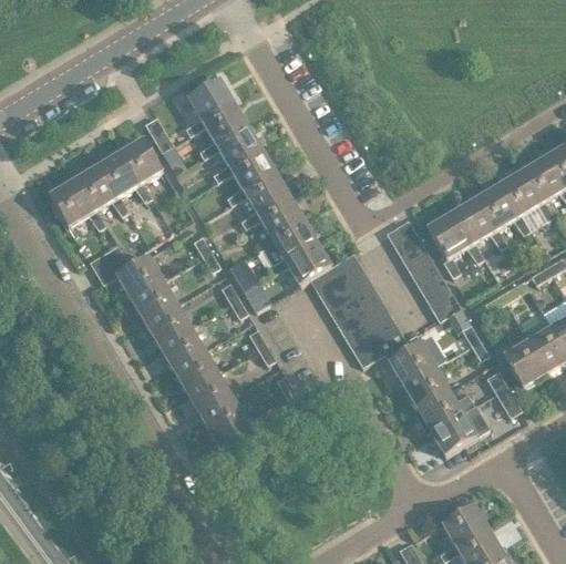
[(213,69),(181,88),(187,98),(218,79),(213,69)]
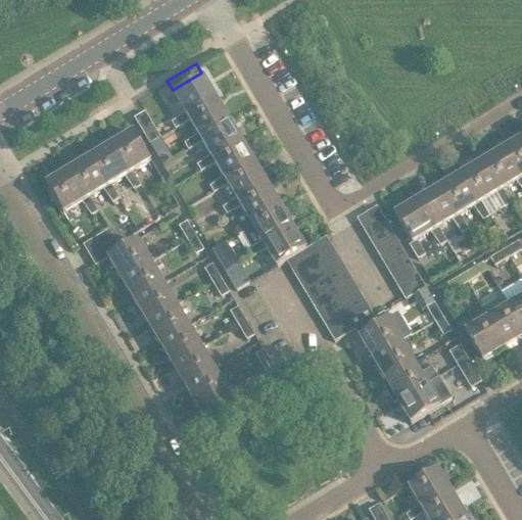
[(186,113),(215,96),(201,75),(173,92),(183,110),(186,113)]
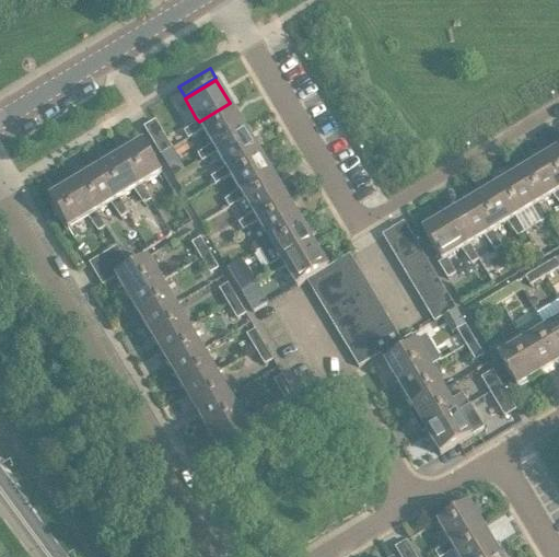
[(161,99),(151,108),(158,116),(169,105),(161,99)]
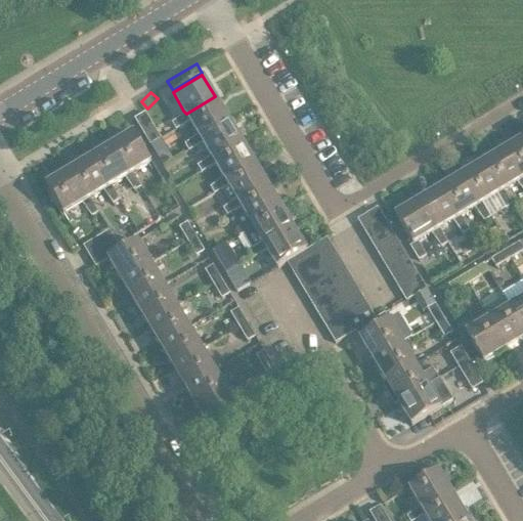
[(228,118),(215,96),(186,114),(183,111),(170,120),(174,126),(188,118),(197,132),(199,135),(228,118)]
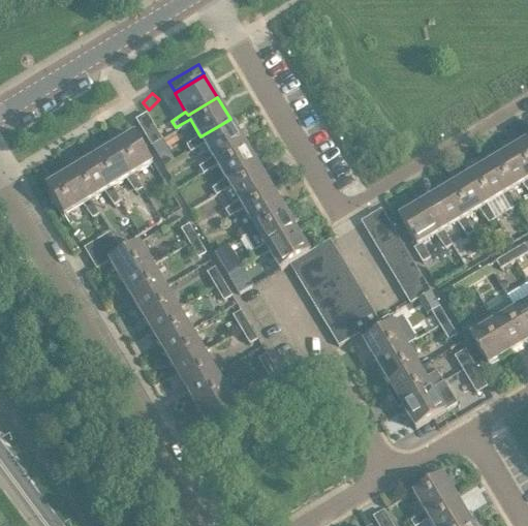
[(150,143),(160,136),(145,111),(134,117),(150,143)]
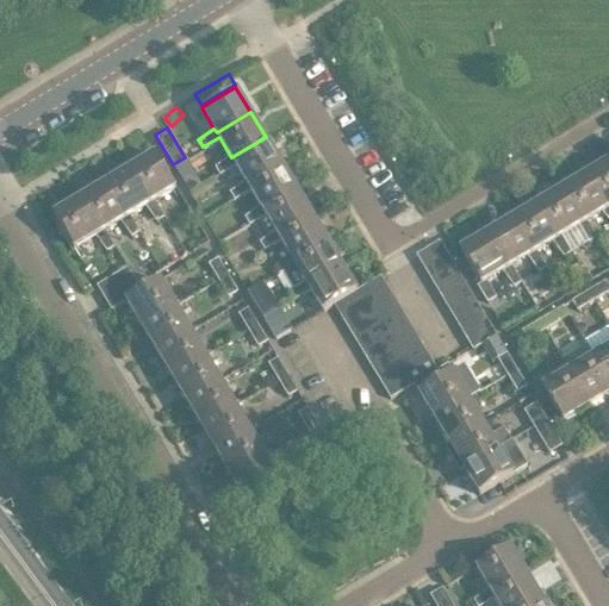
[(234,162),(243,179),(247,182),(280,162),(266,137),(231,157),(229,154),(213,164),(218,172),(234,162)]
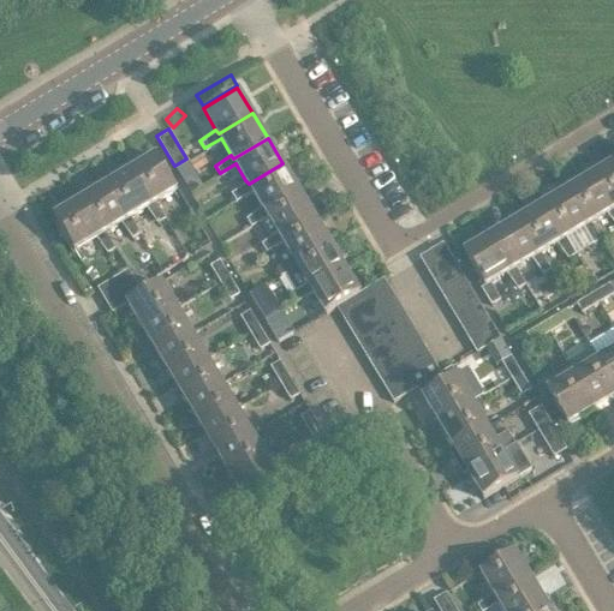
[(196,139),(189,144),(194,153),(202,148),(196,139)]
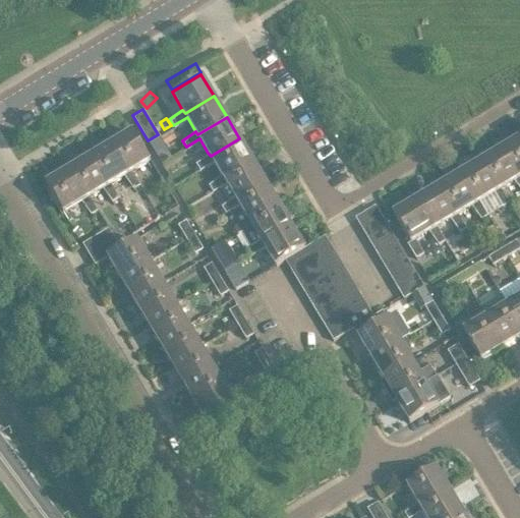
[(126,171),(123,173),(132,186),(138,182),(130,168),(149,158),(131,128),(109,141),(126,171)]
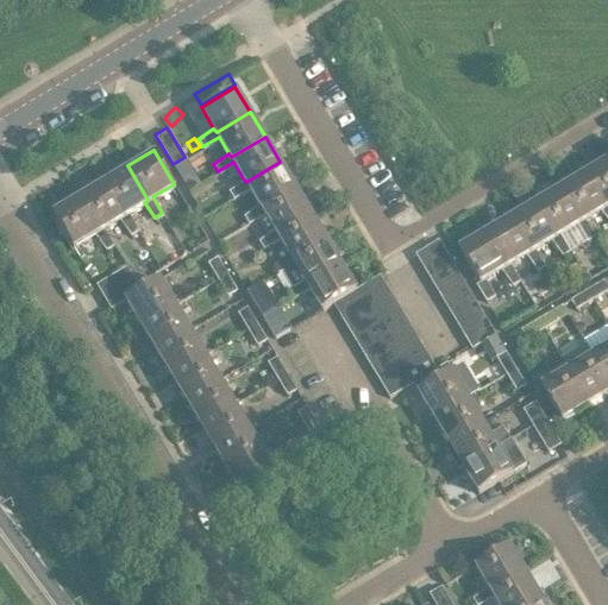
[(600,208),(607,219),(607,156),(584,171),(605,205),(600,208)]
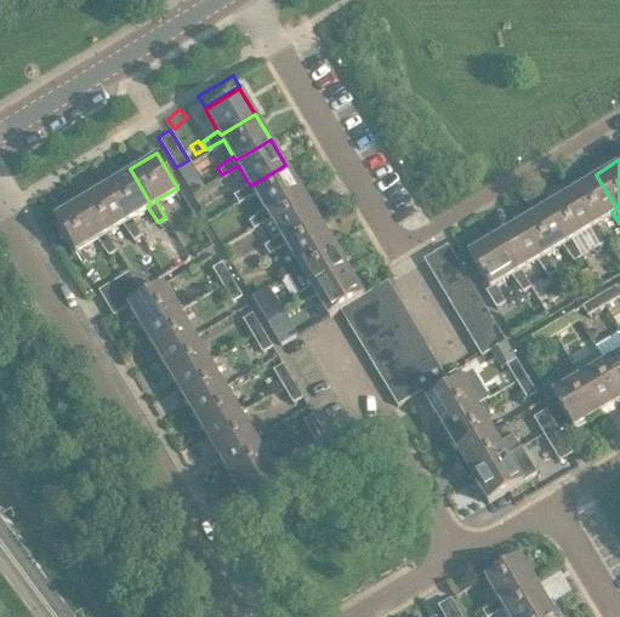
[(301,190),(285,165),(251,186),(248,182),(232,193),(237,200),(254,190),(263,207),(266,211),(301,190)]
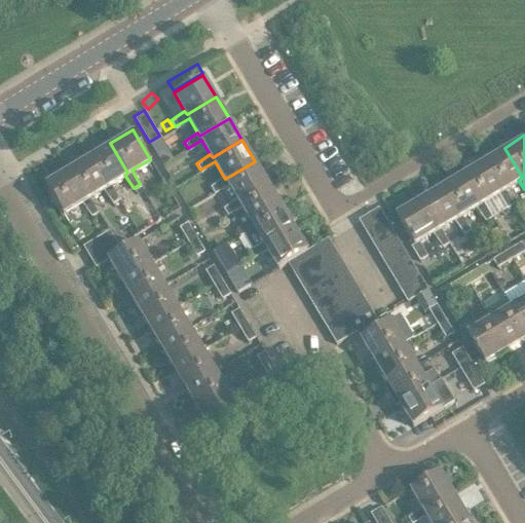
[(127,173),(110,143),(88,156),(106,185),(103,187),(112,201),(118,197),(110,183),(124,175),(127,173)]
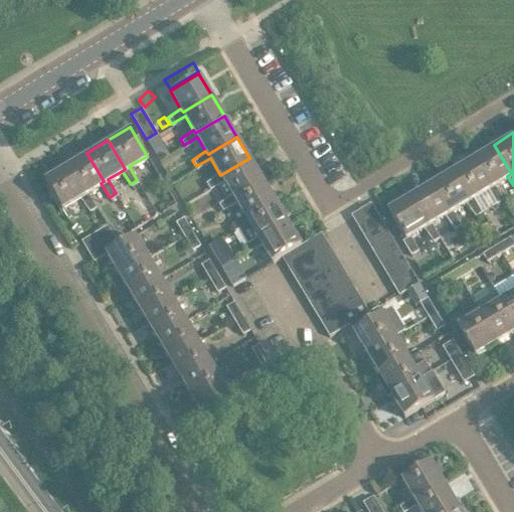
[(473,158),(490,186),(486,188),(495,201),(502,197),(494,184),(507,176),(511,173),(494,145),(473,158)]
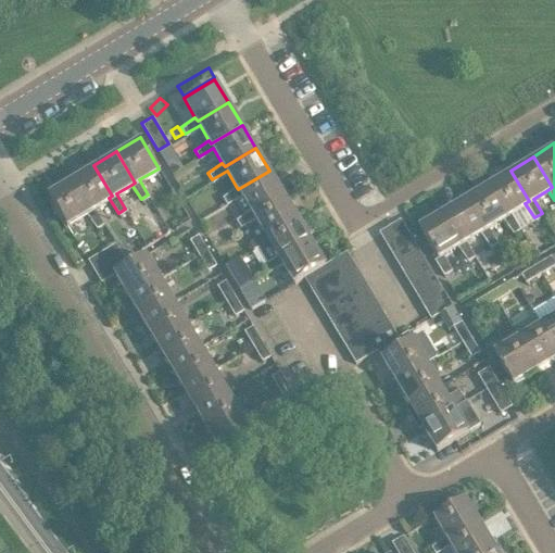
[(112,196),(93,165),(71,178),(89,210),(86,212),(96,226),(103,222),(93,208),(109,198),(112,196)]
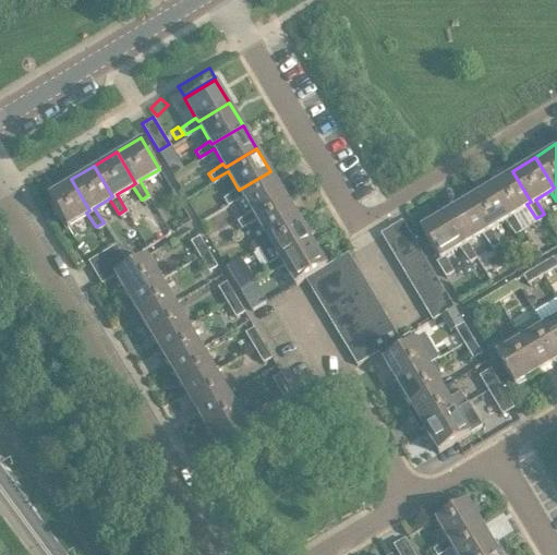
[(283,194),(270,171),(239,190),(237,186),(222,196),(227,203),(241,194),(250,209),(253,213),(283,194)]
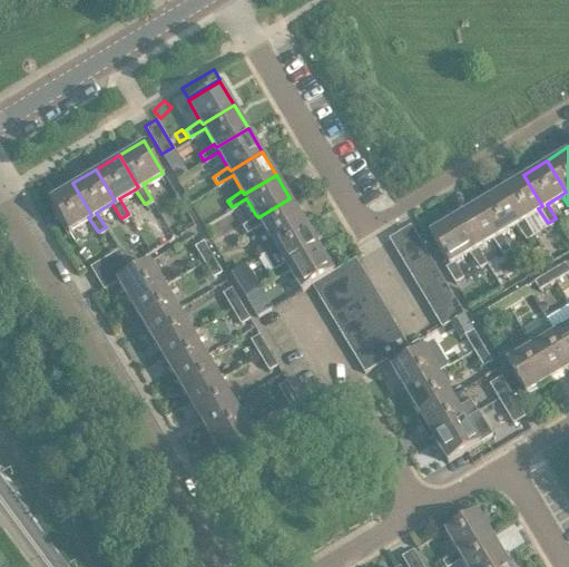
[(523,217),(538,208),(542,206),(523,175),(500,188),(519,220),(514,223),(525,237),(532,233),(523,217)]
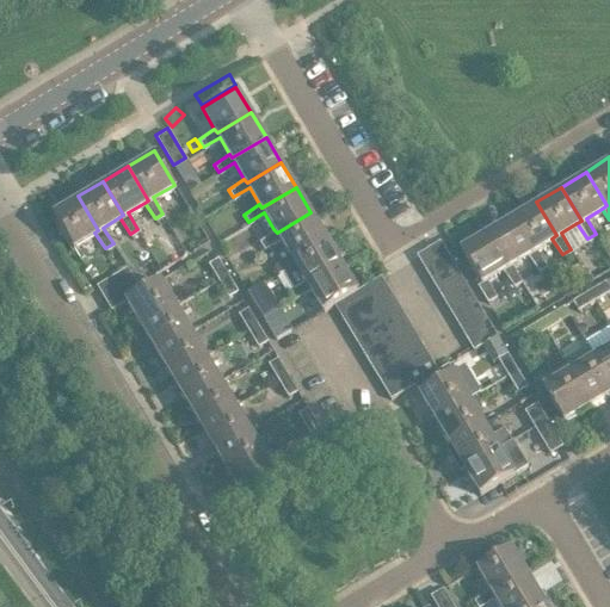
[(98,230),(78,196),(53,211),(73,246),(94,233),(98,230)]
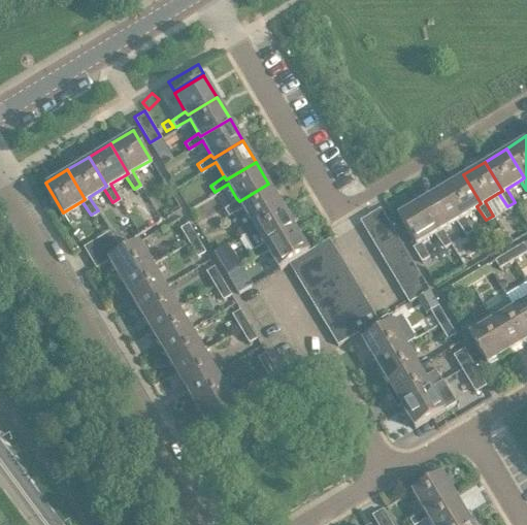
[(463,215),(476,206),(481,203),(463,174),(441,188),(459,217),(455,219),(464,232),(471,228),(463,215)]
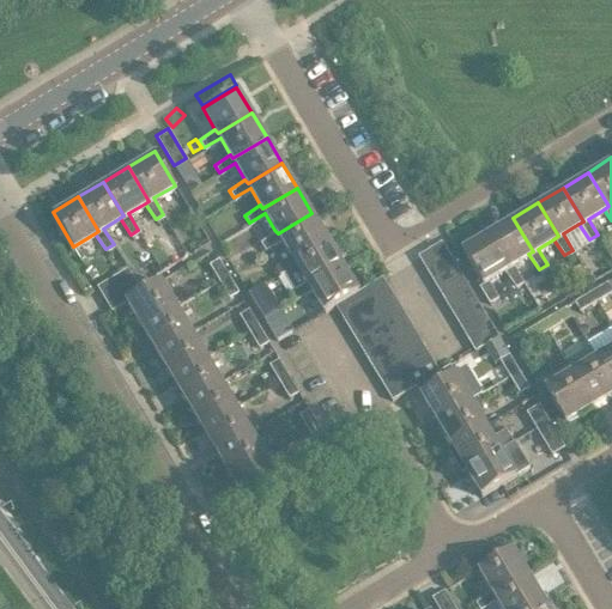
[(327,238),(311,213),(278,233),(274,230),(259,241),(264,248),(280,238),(290,254),(292,259),(327,238)]
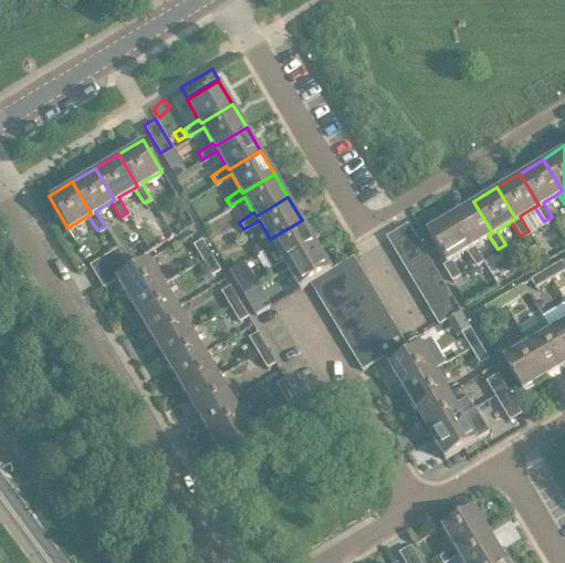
[(473,243),(488,235),(492,232),(473,201),(450,215),(469,247),(464,249),(474,263),(482,259),(473,243)]
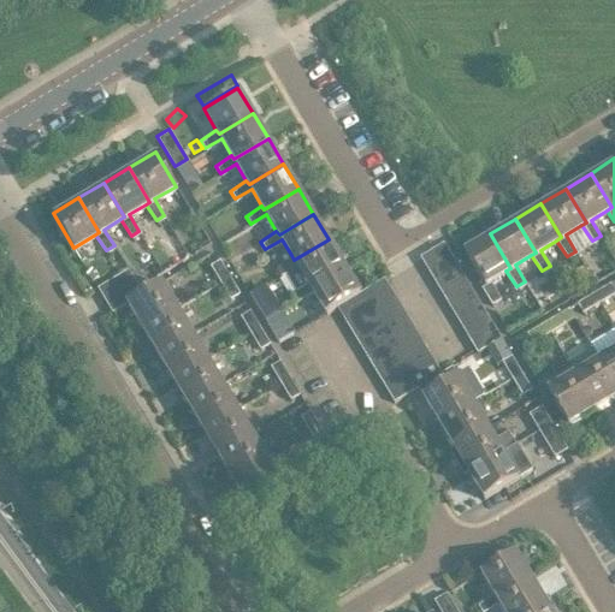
[(510,268),(490,233),(463,249),(484,283),(480,285),(490,302),(500,296),(490,280),(506,271),(510,268)]
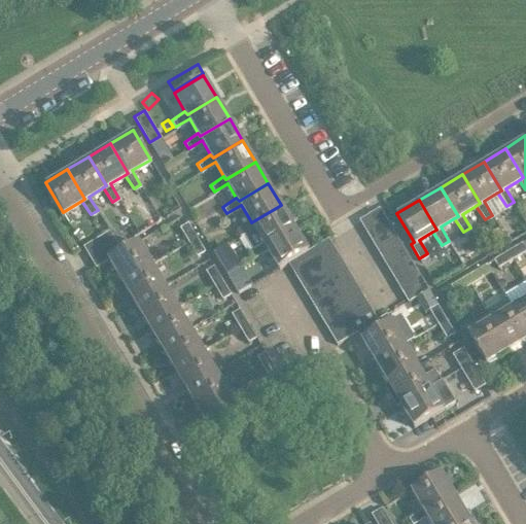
[(293,226),(281,205),(251,222),(249,218),(236,229),(240,235),(243,233),(252,247),(261,240),(265,244),(293,226)]
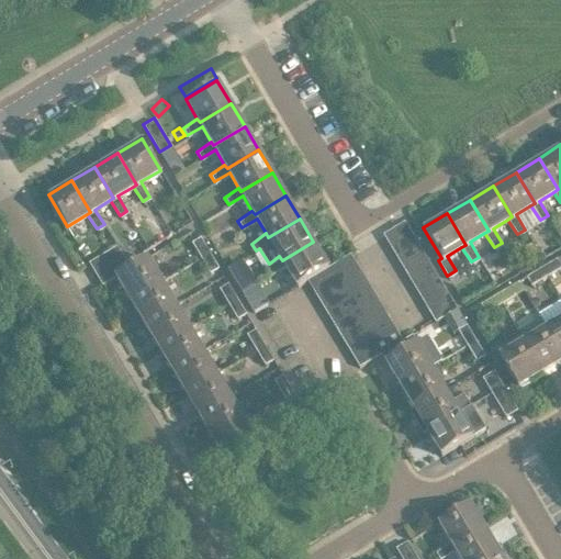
[(382,232),(389,244),(411,231),(403,220),(382,232)]
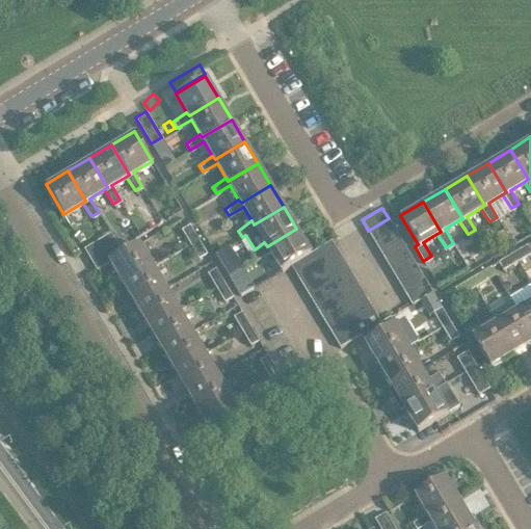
[(389,218),(368,231),(374,241),(395,229),(389,218)]
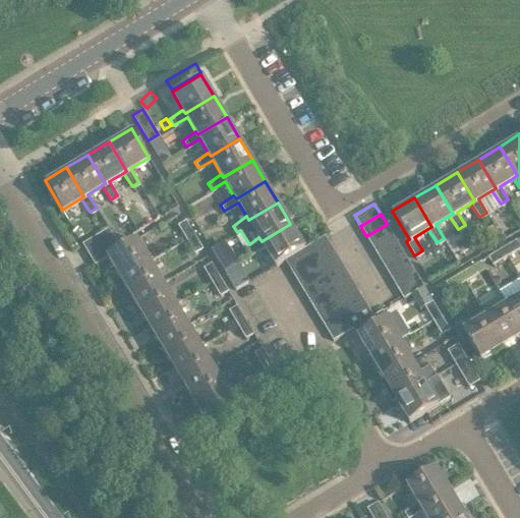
[(185,237),(193,232),(185,218),(177,223),(185,237)]
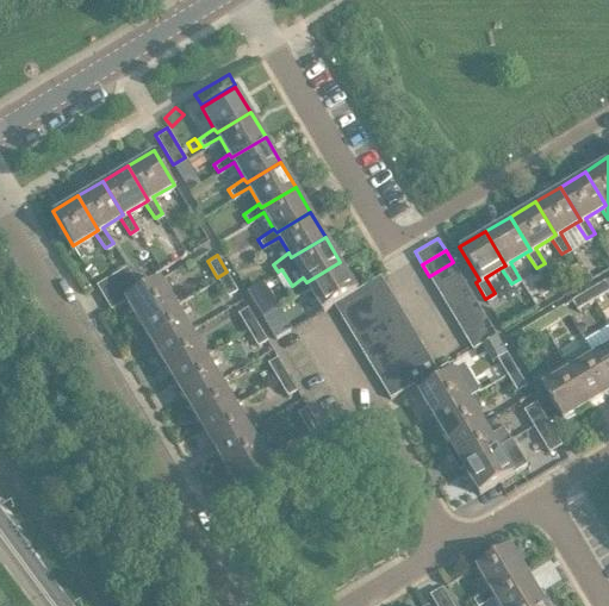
[(355,288),(355,287),(340,262),(306,282),(303,277),(292,286),(287,289),(292,297),(309,287),(322,308),(333,301),(355,288)]
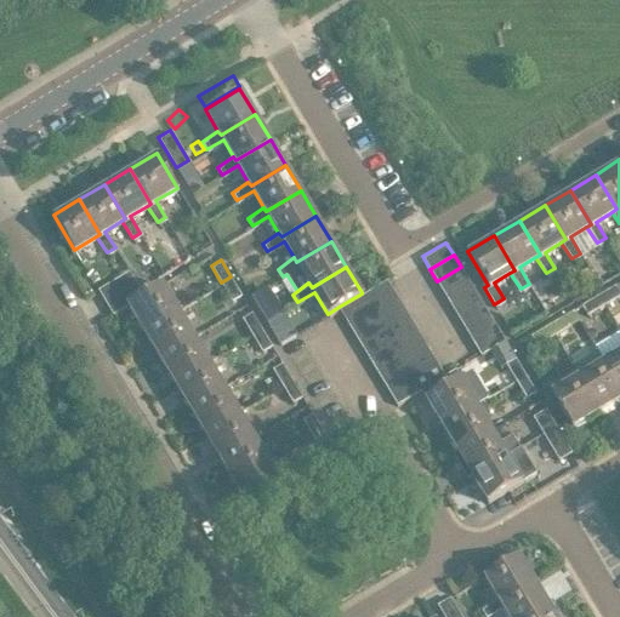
[(437,281),(444,292),(467,279),(461,267),(437,281)]
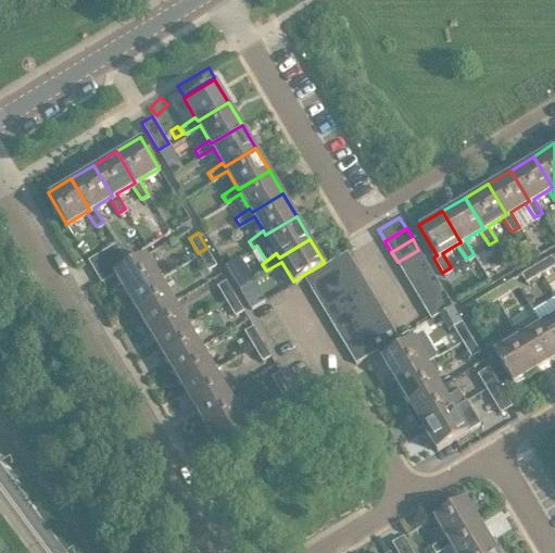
[(519,256),(530,250),(525,240),(514,247),(519,256)]
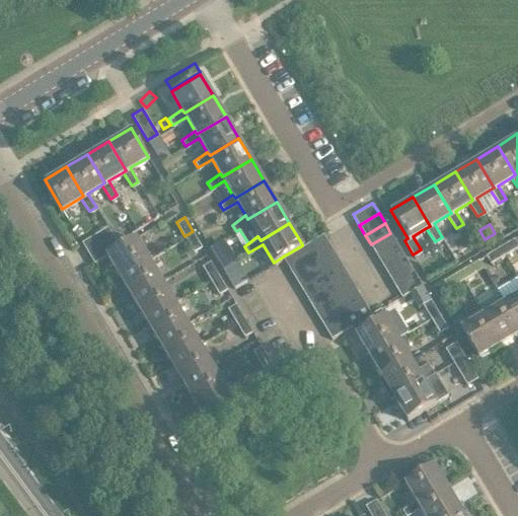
[(87,250),(113,235),(106,225),(81,240),(87,250)]
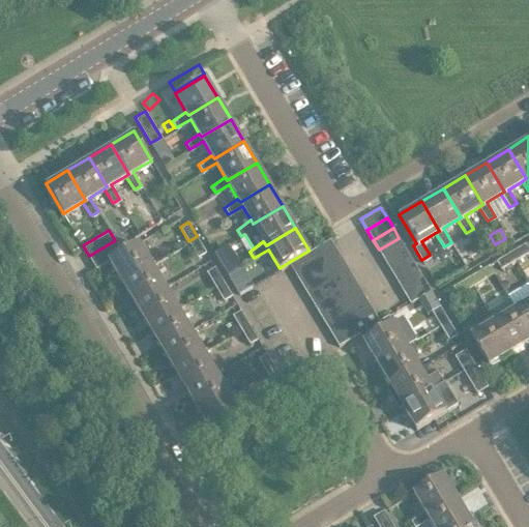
[(198,255),(205,251),(197,236),(188,241),(198,255)]
